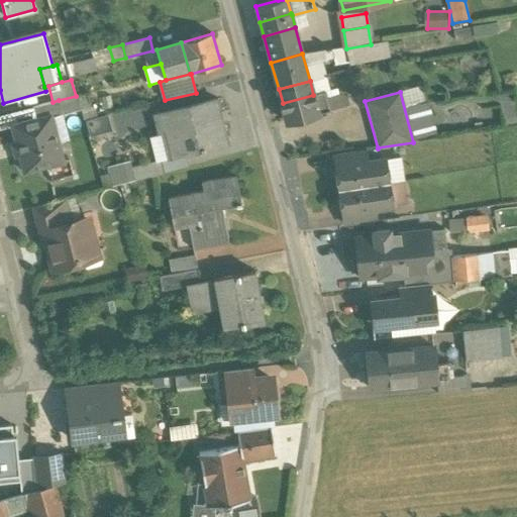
[(313,95),(283,103),(288,121),(318,113),(313,95)]
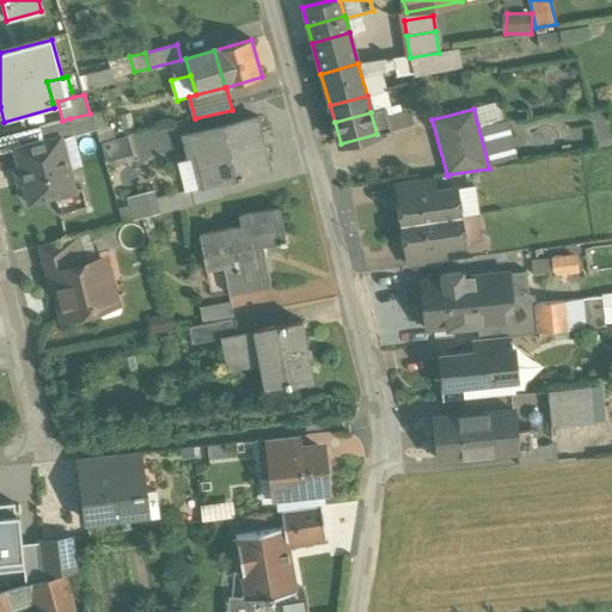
[(90,114),(69,118),(74,136),(95,130),(90,115),(90,114)]
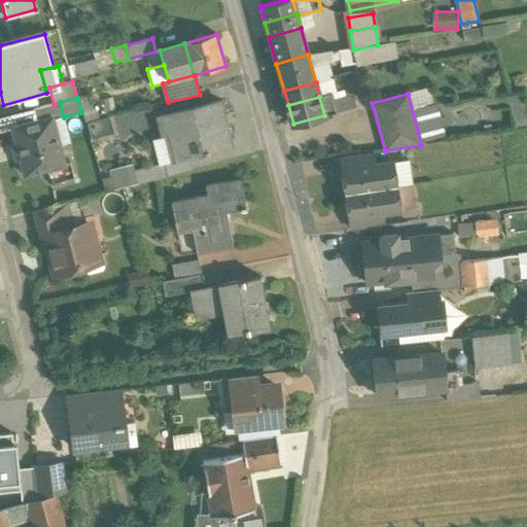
[(54,104),(33,109),(37,123),(51,118),(53,120),(64,117),(60,102),(54,104)]
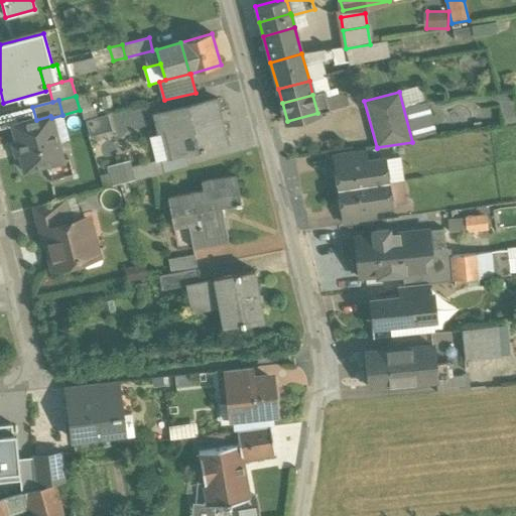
[(212,100),(160,114),(172,158),(227,144),(221,122),(218,122),(212,100)]
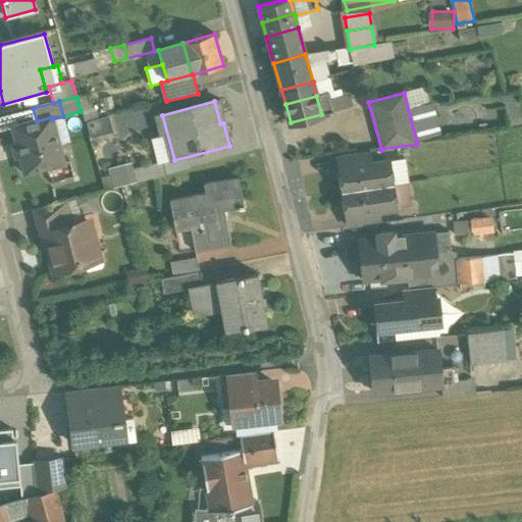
[(109,115),(88,121),(92,136),(113,129),(109,115)]
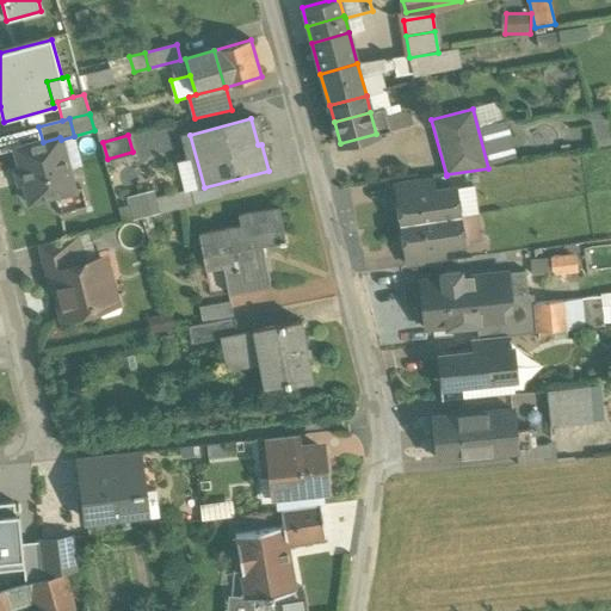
[(43,142),(16,149),(30,205),(75,193),(61,140),(60,137),(43,142)]
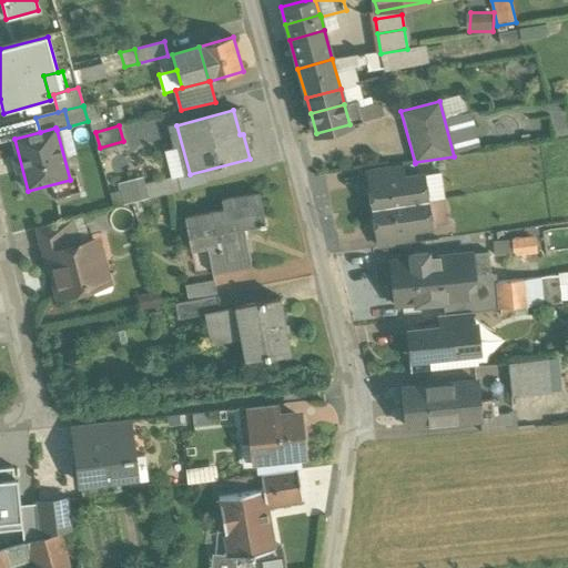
[(402,164),(368,170),(371,183),(404,178),(402,164)]
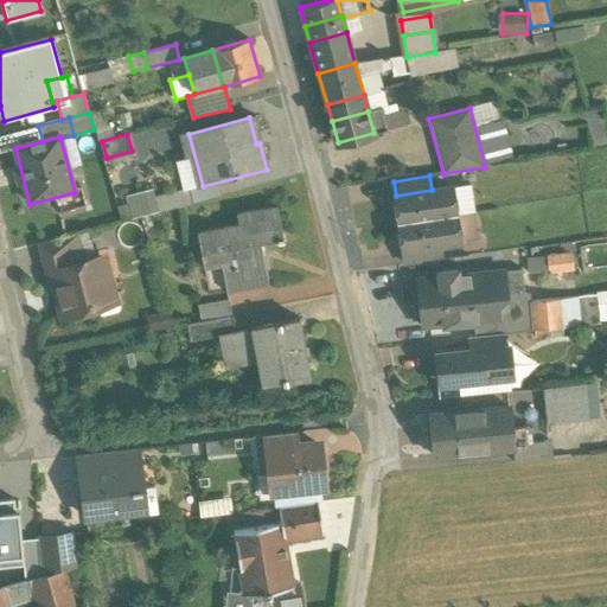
[(396,196),(394,196),(398,223),(457,215),(452,187),(432,190),(396,196)]
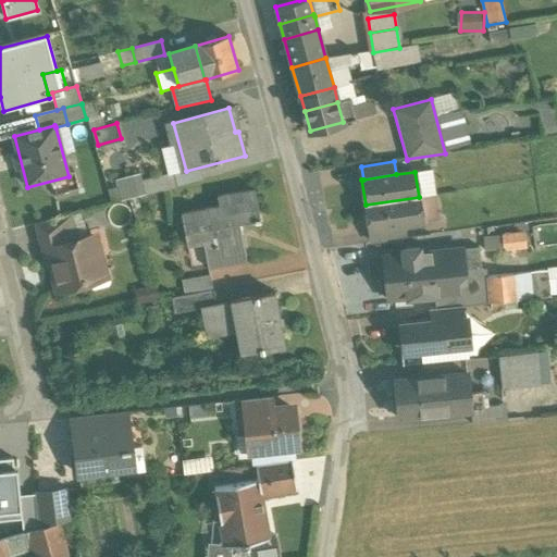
[(172,174),(141,182),(145,195),(175,187),(172,174)]
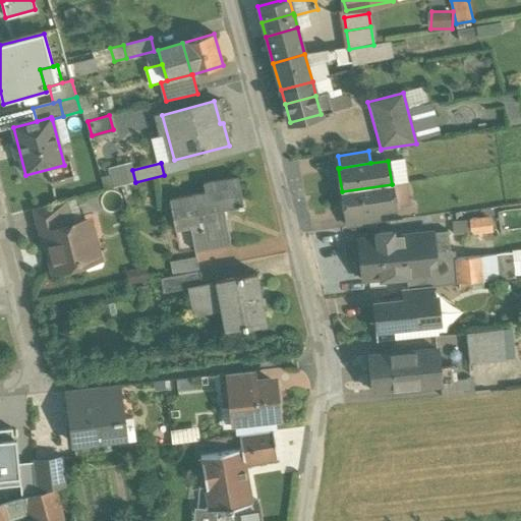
[(205,193),(170,199),(175,231),(190,228),(194,251),(230,244),(224,210),(238,207),(239,208),(243,208),(238,177),(204,184),(205,193)]
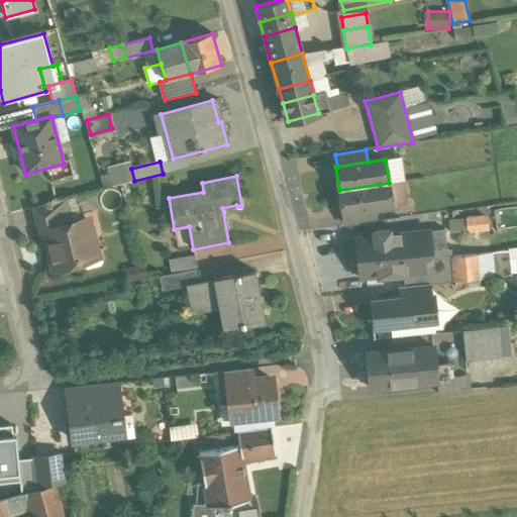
[(389,183),(339,190),(342,214),(344,214),(374,209),(392,206),(389,183)]
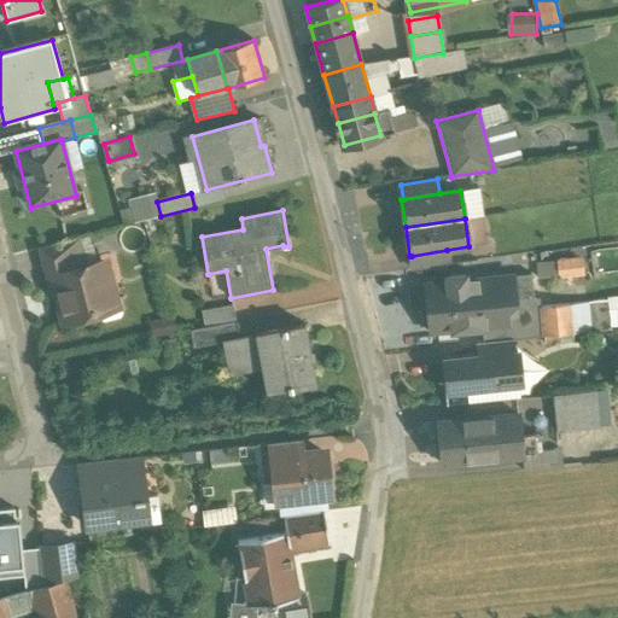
[(79,238),(41,248),(48,278),(86,267),(79,238)]
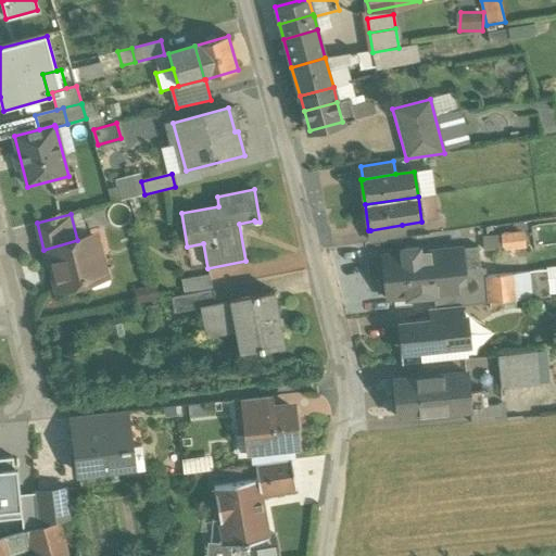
[(555,223),(539,224),(540,241),(555,240),(555,223)]
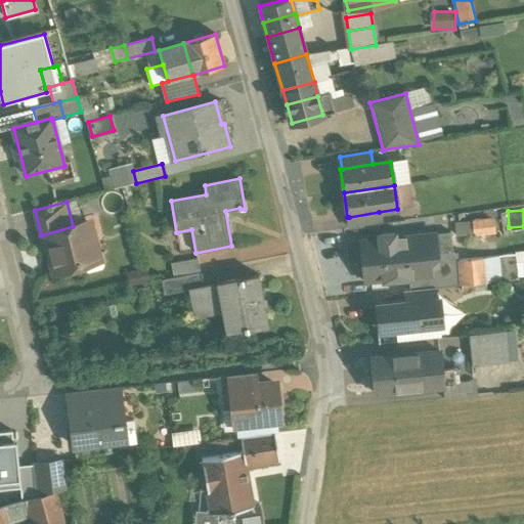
[(379,212),(349,217),(350,229),(381,224),(379,212)]
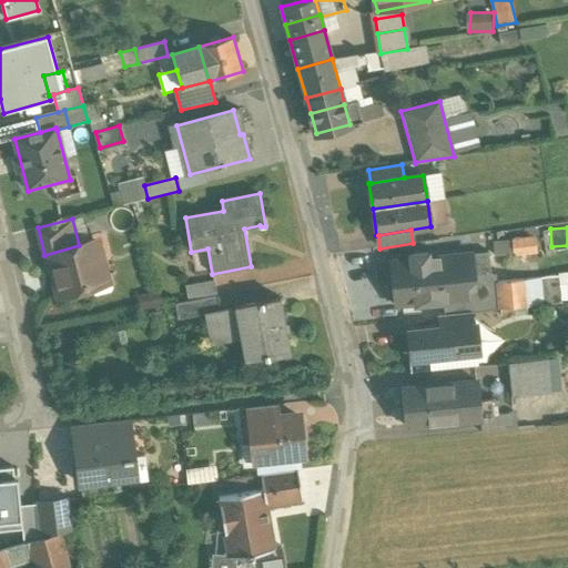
[(537,235),(513,239),(515,255),(540,251),(537,235)]
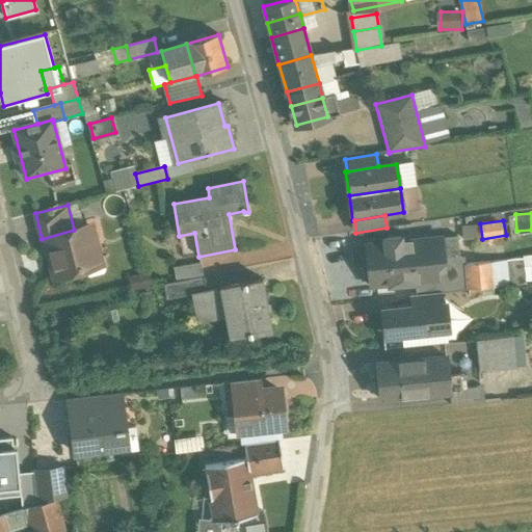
[(74,230),(42,239),(43,240),(47,239),(57,277),(84,271),(83,266),(95,263),(99,257),(96,246),(89,244),(85,228),(74,230)]
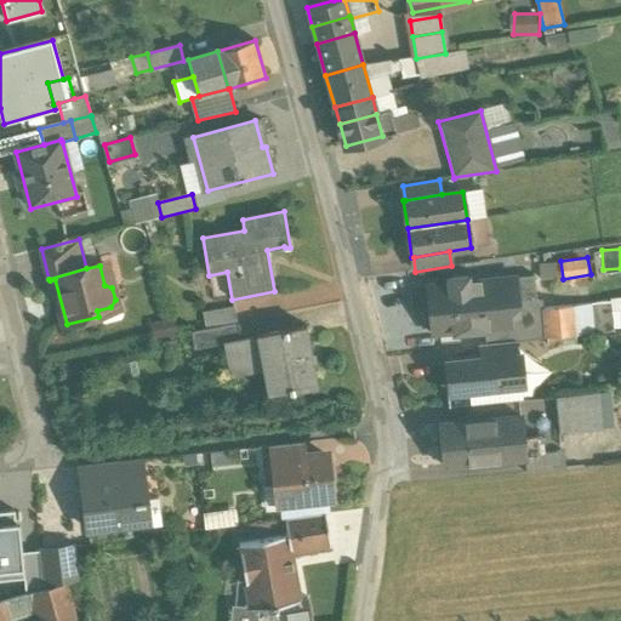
[(560,266),(541,267),(542,280),(562,279),(560,266)]
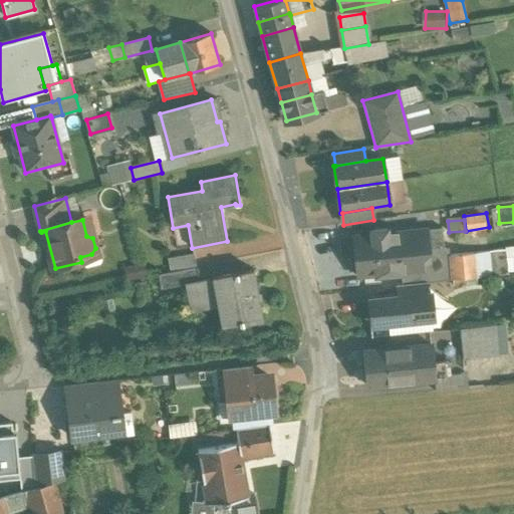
[(387,230),(373,232),(374,236),(353,238),(357,277),(423,271),(419,231),(388,234),(387,230)]
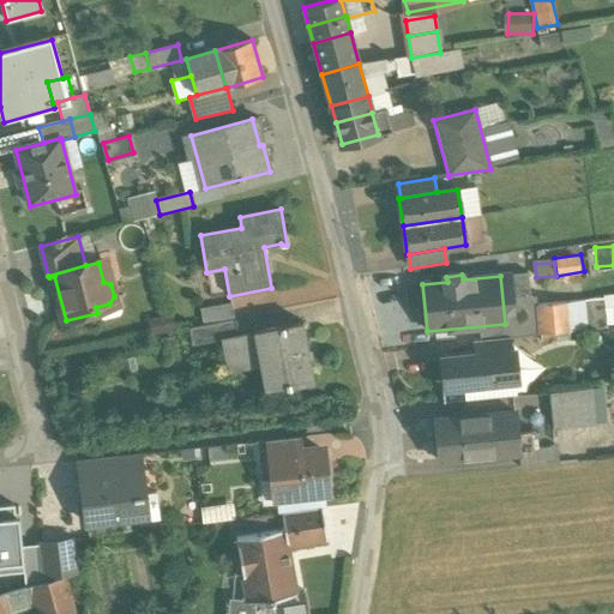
[(232,302),(202,308),(204,326),(235,320),(232,302)]
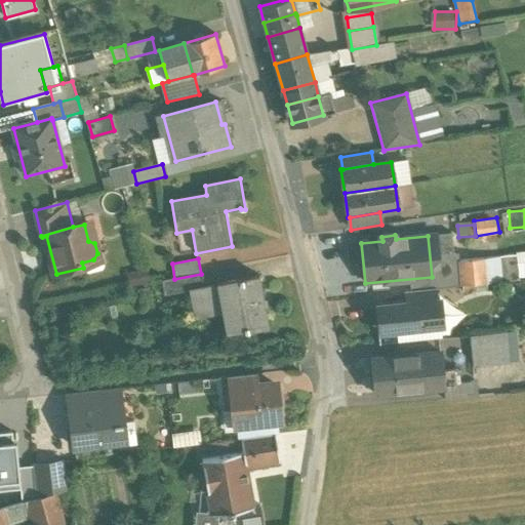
[(484,259),(459,261),(461,274),(485,272),(484,259)]
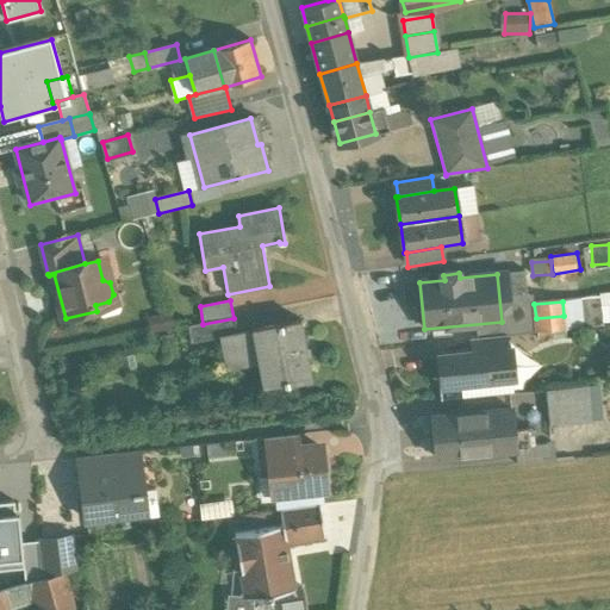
[(564,316),(536,318),(537,331),(566,329),(564,316)]
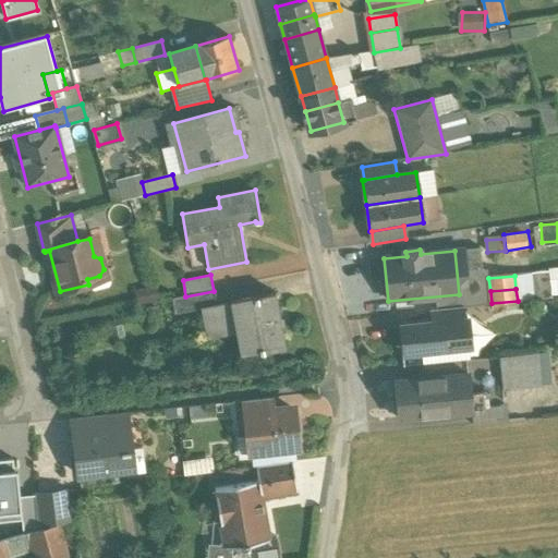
[(185,296),(172,299),(176,315),(213,307),(218,306),(214,291),(185,296)]
